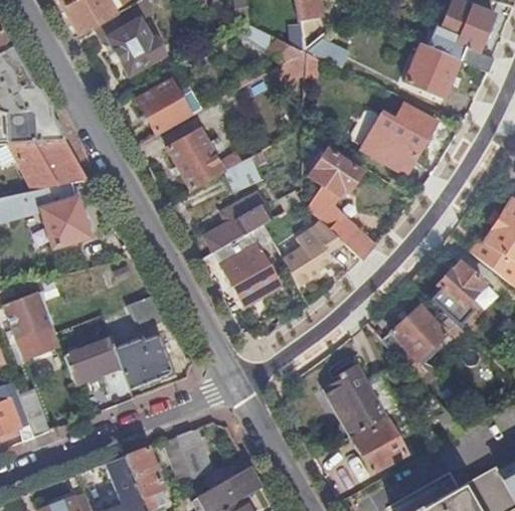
[(54,0),(75,34),(95,23),(111,15),(102,0),(54,0)]
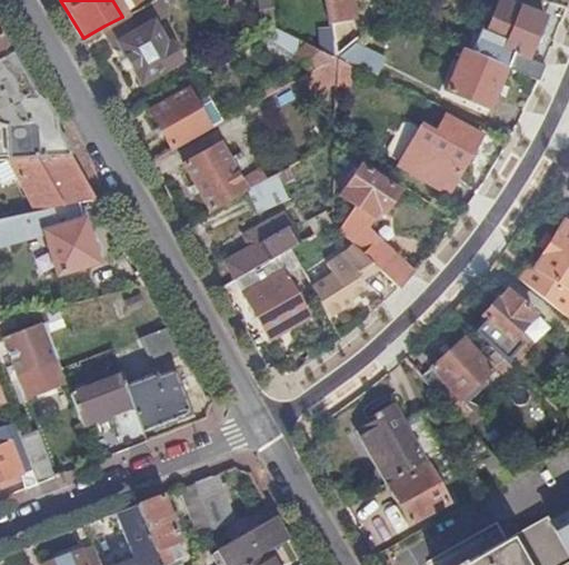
[(122,17),(105,26),(115,43),(119,40),(141,81),(181,58),(170,39),(167,41),(153,18),(168,10),(161,0),(151,0),(122,17)]
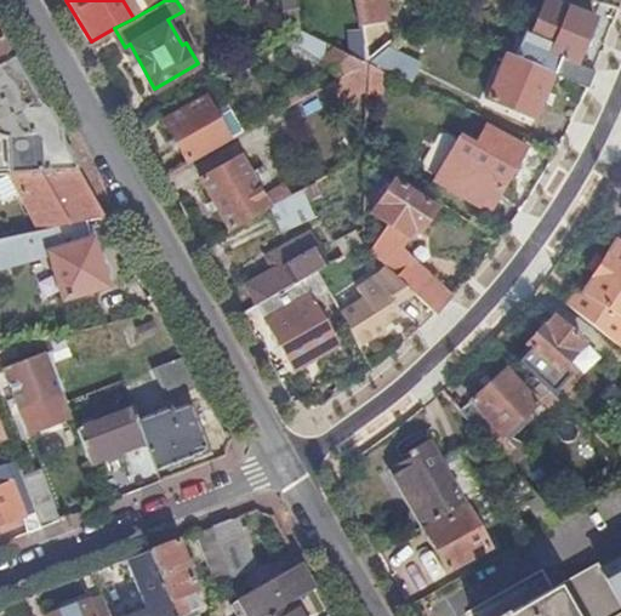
[(357,0),(360,22),(388,17),(386,0),(357,0)]
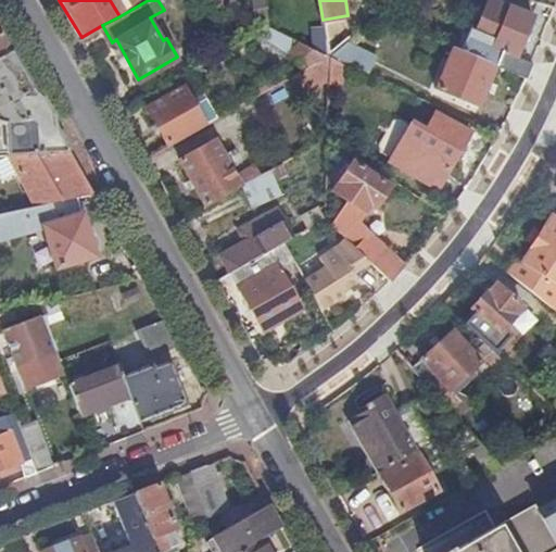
[(496,64),(527,77),(533,62),(516,54),(533,14),(497,0),(489,0),(477,30),(470,27),(460,50),(496,64)]
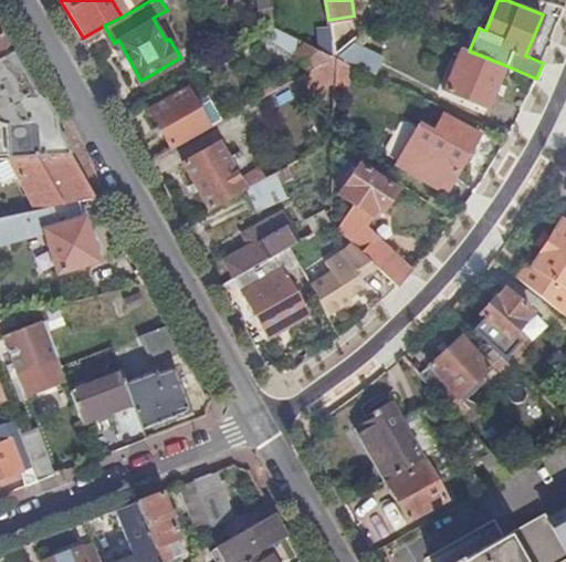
[(274,25),(262,31),(291,52),(307,69),(334,54),(301,39),(274,25)]
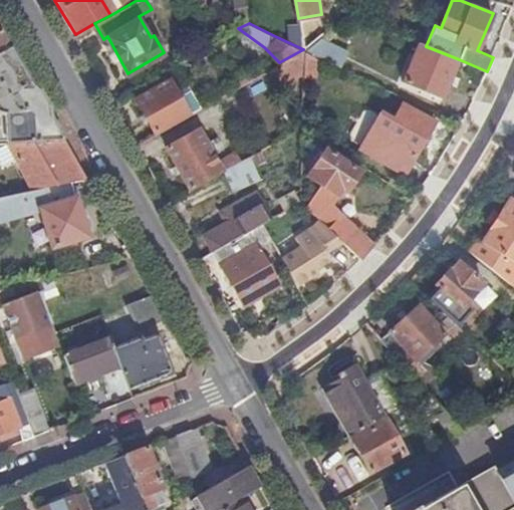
[(299,25),(303,49),(310,44),(307,23),(299,25)]
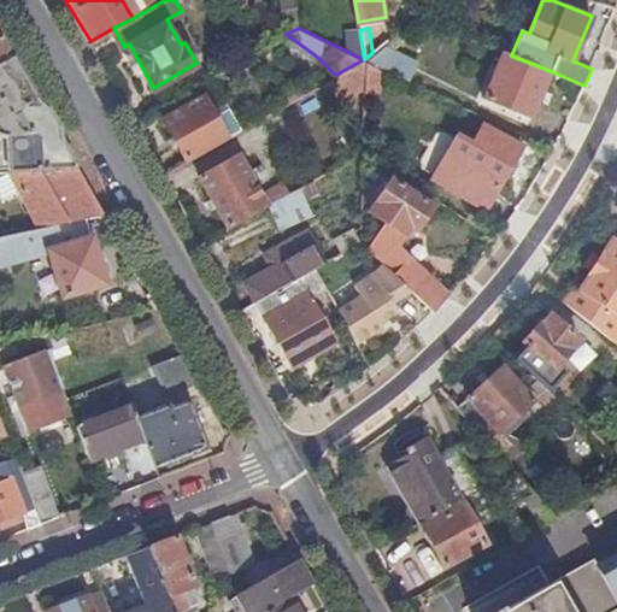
[(0,171),(11,171),(76,166),(0,31),(0,171)]
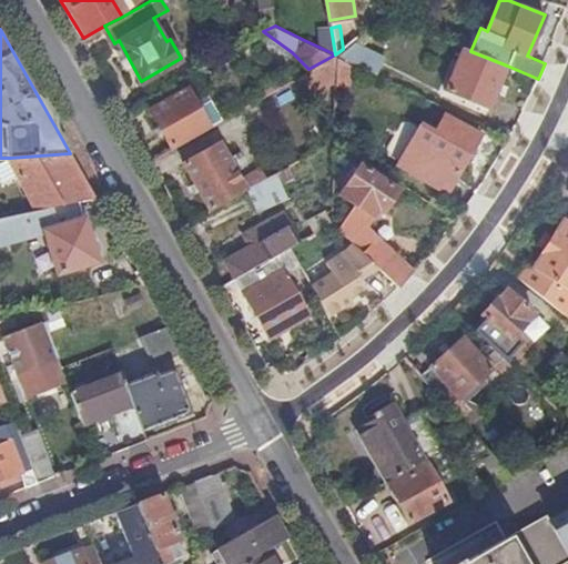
[(382,57),(351,42),(343,49),(335,54),(354,63),(375,73),(382,57)]
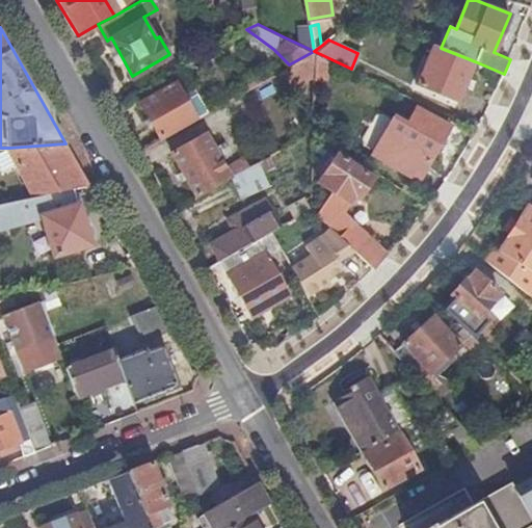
[(457,101),(475,61),(441,48),(433,44),(417,82),(457,101)]
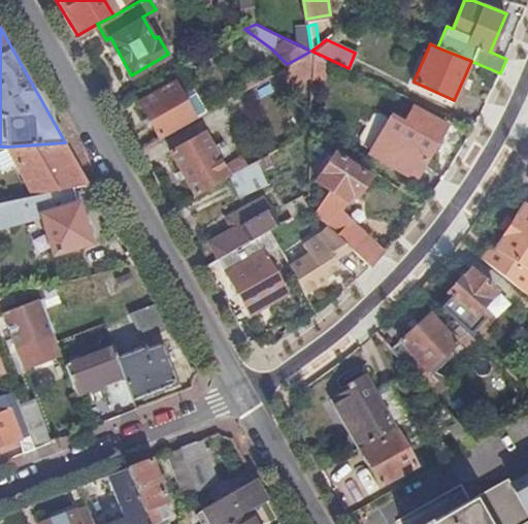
[(311,51),(287,64),(276,70),(287,88),(311,73),(311,51)]
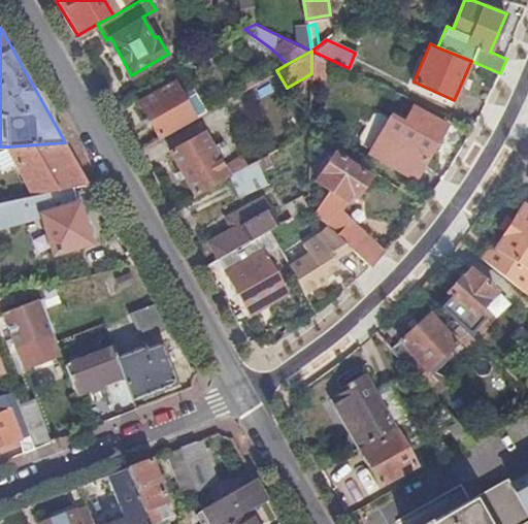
[(329,59),(311,51),(311,73),(310,77),(323,84),(329,59)]
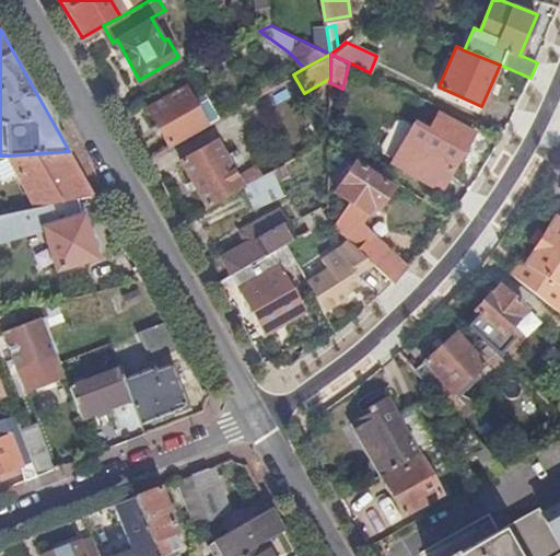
[(149,106),(171,145),(208,124),(194,99),(185,85),(149,106)]
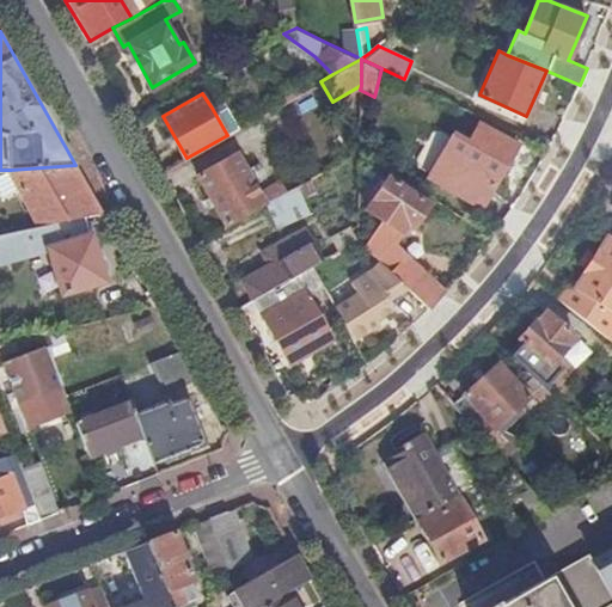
[(212,108),(227,135),(240,127),(227,105),(220,110),(212,108)]
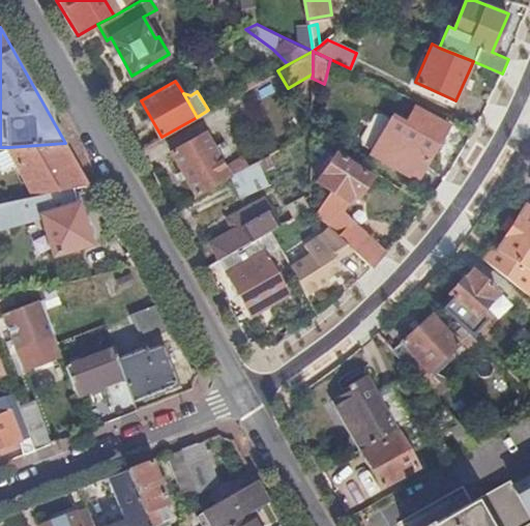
[(449,123),(415,105),(406,121),(392,114),(372,151),(418,178),(449,123)]
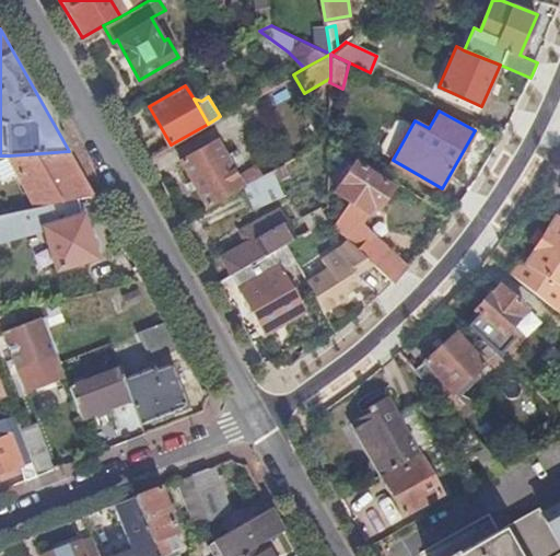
[(182,160),(208,206),(245,184),(264,174),(258,163),(238,175),(230,159),(234,157),(232,151),(226,155),(218,138),(182,160)]
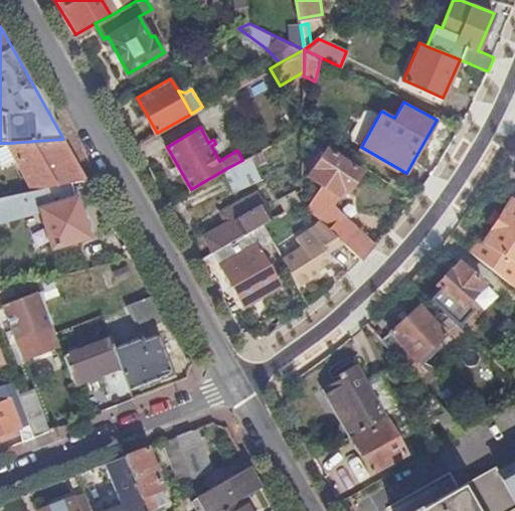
[(9,143),(32,190),(69,182),(86,179),(63,139),(9,143)]
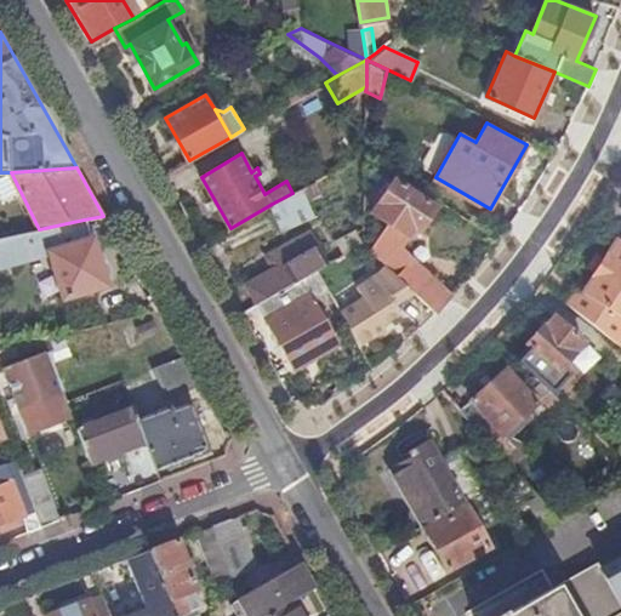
[(389,224),(372,250),(387,263),(415,290),(436,311),(451,294),(400,246),(414,226),(419,229),(434,205),(394,178),(372,211),(389,224)]
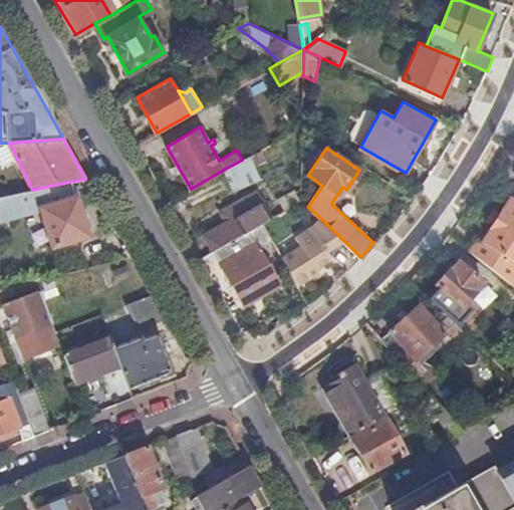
[(242,160),(225,169),(236,188),(261,173),(251,155),(242,160)]
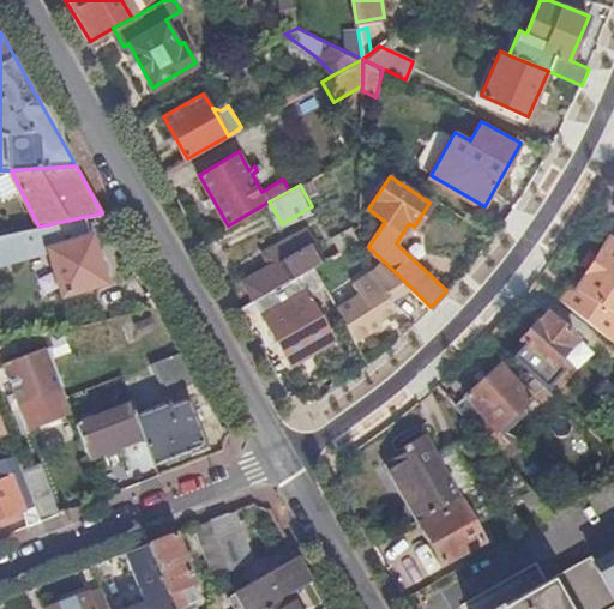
[(0,234),(0,252),(8,252),(44,243),(60,294),(103,281),(83,217),(38,227),(0,234)]
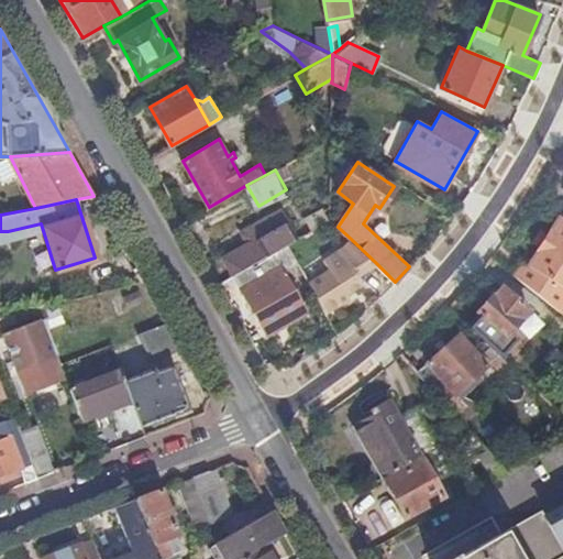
[(225,258),(234,274),(287,243),(290,242),(282,227),(289,222),(282,209),(242,232),(250,245),(225,258)]
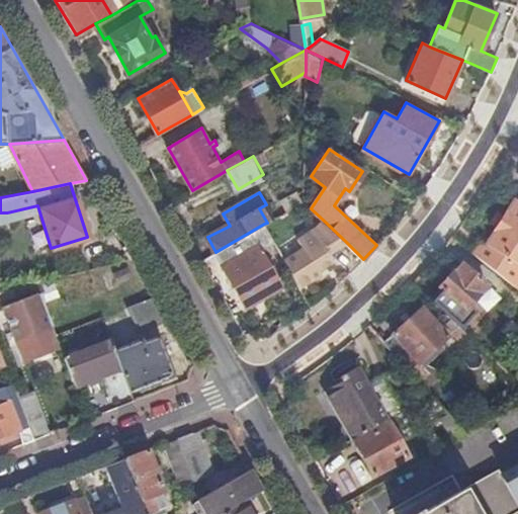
[(517,199),(516,198),(505,216),(498,228),(488,244),(482,241),(473,254),(504,278),(510,283),(515,285),(517,280),(517,199)]
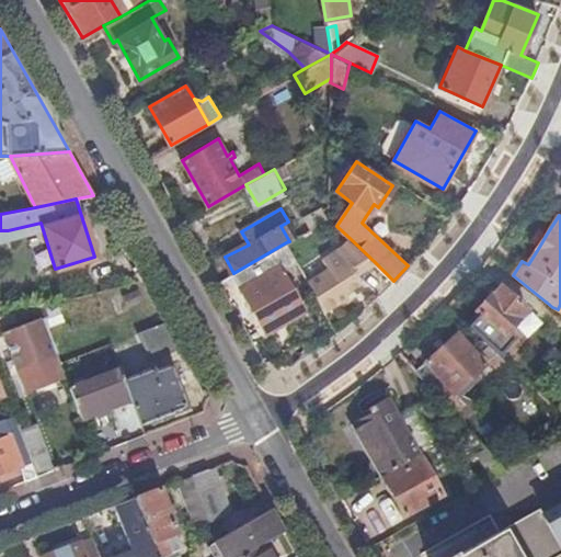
[(539,247),(547,234),(539,228),(530,242),(539,247)]
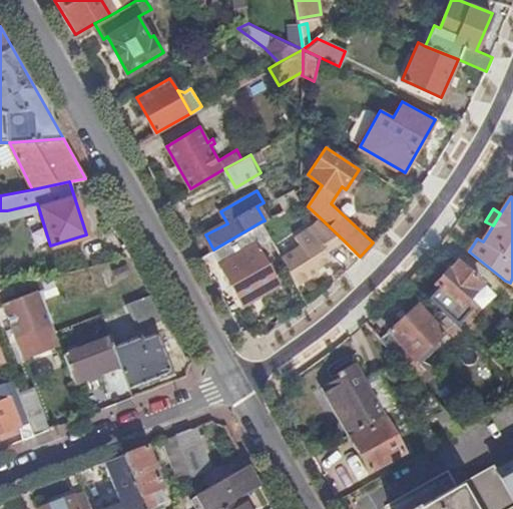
[(343,239),(320,217),(315,223),(296,235),(301,244),(281,257),(296,284),(319,272),(317,268),(332,261),(327,251),(343,239)]
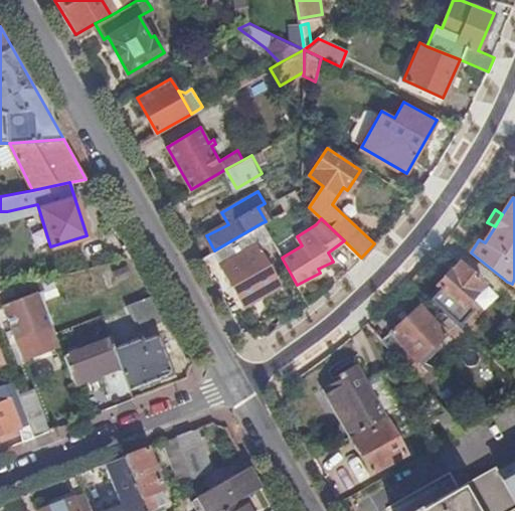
[(263,222),(214,250),(244,304),(280,285),(260,248),(274,241),(263,222)]
